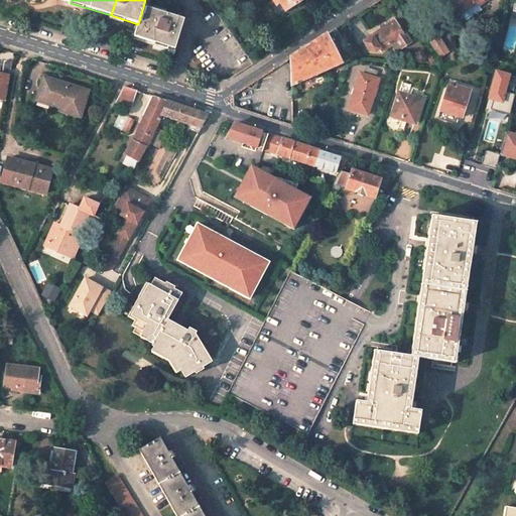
[(278,0),(280,3),(286,12),(304,0),(278,0)]
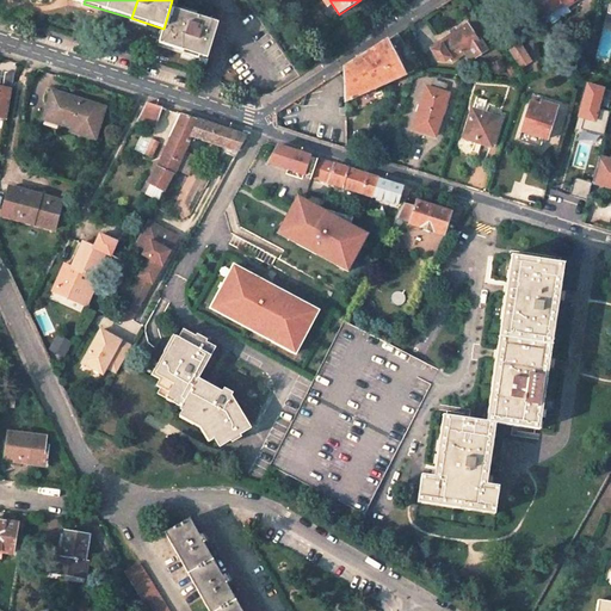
[(534,0),(544,16),(566,1),(568,5),(575,0),(534,0)]
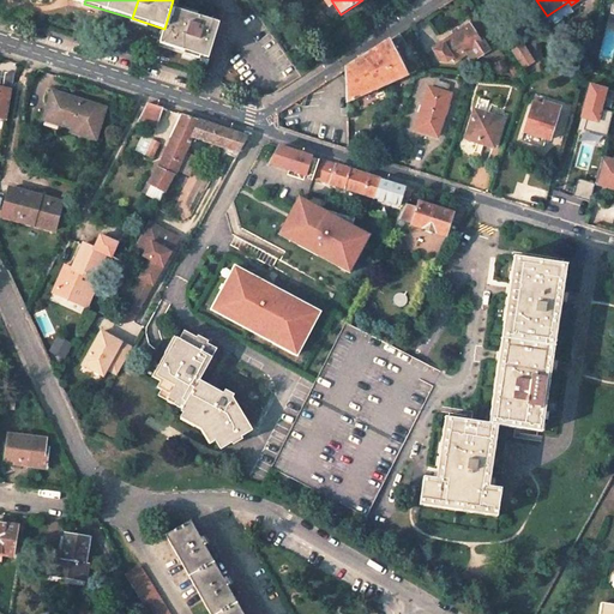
[(160,43),(209,59),(220,23),(170,8),(164,29),(160,43)]
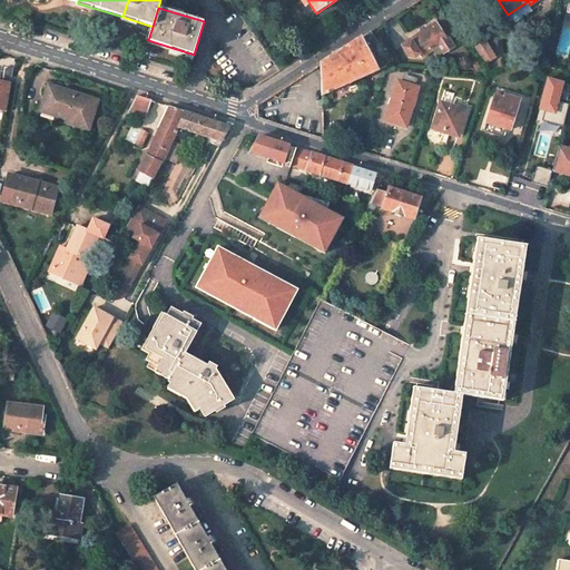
[(430,48),(438,43),(444,52),(454,46),(449,37),(448,38),(436,21),(420,33),(410,39),(411,40),(403,46),(409,56),(416,56),(420,53),(422,57),(432,50),(430,48)]
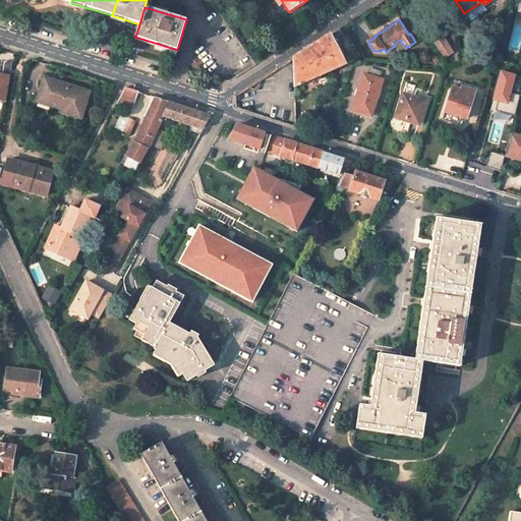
[(321,40),(293,58),(294,87),(332,70),(353,61),(344,43),(345,38),(339,29),(321,40)]
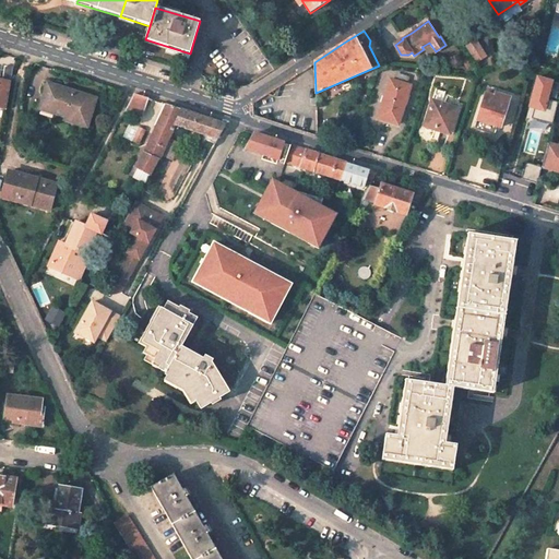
[(471,35),(462,40),(475,60),(483,55),(471,35)]
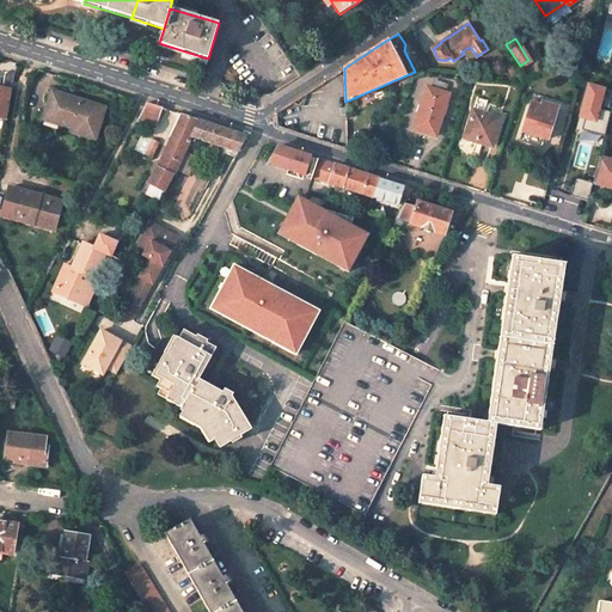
[(14,74),(5,72),(2,87),(12,90),(14,74)]
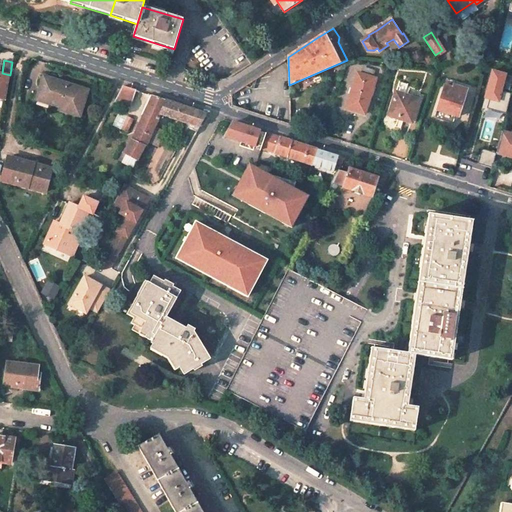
[(376,70),(363,66),(361,74),(373,77),(376,70)]
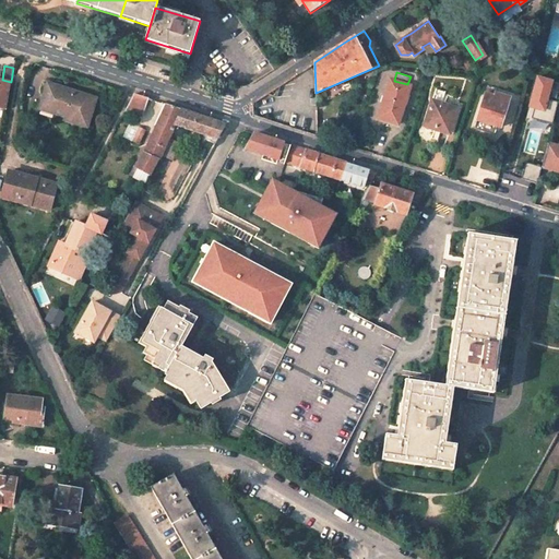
[(552,81),(538,78),(531,107),(535,108),(533,119),(552,125),(558,102),(547,99),(552,81)]
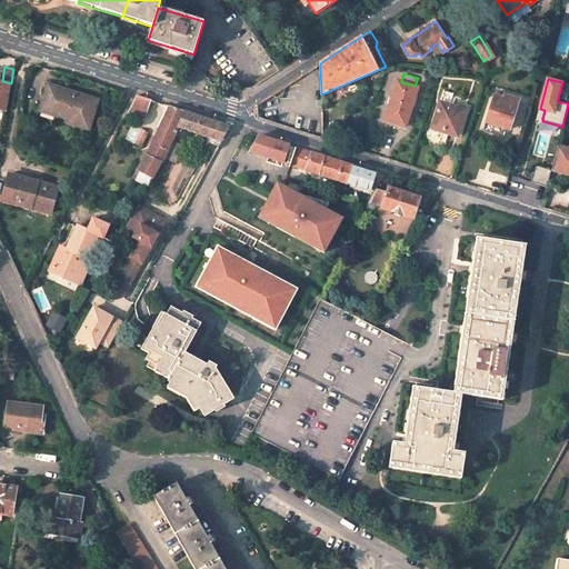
[(0,110),(7,111),(11,83),(2,81),(0,80),(0,110)]
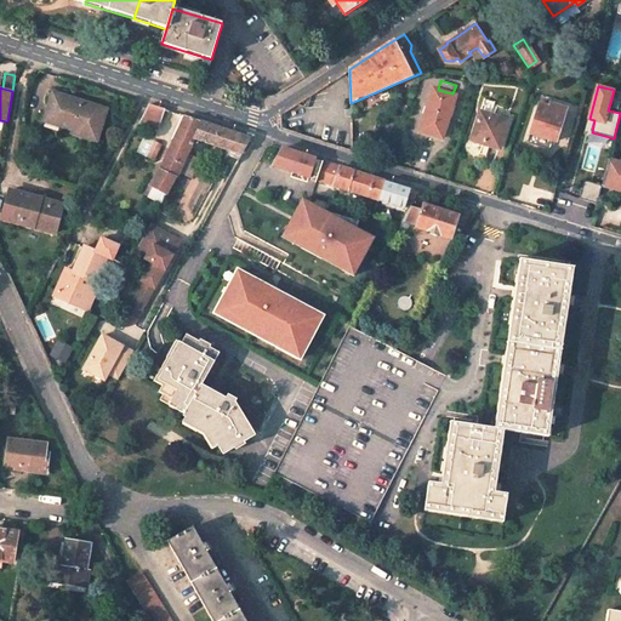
[(438,90),(433,87),(420,131),(443,138),(456,95),(453,93),(438,90)]
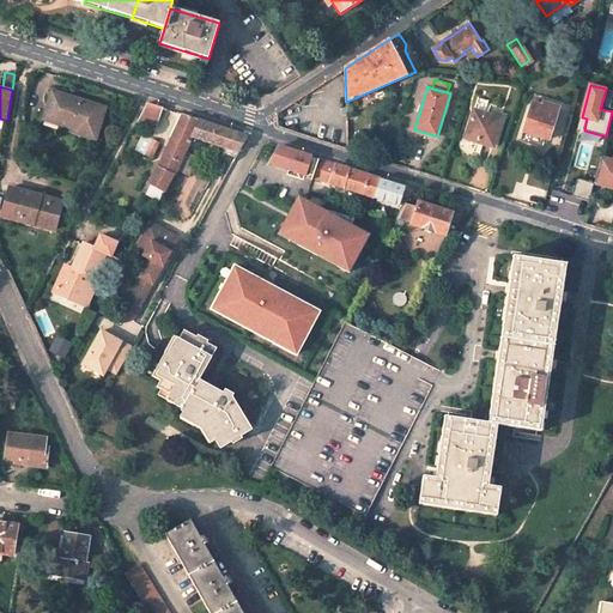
[(105,108),(53,91),(44,115),(73,125),(71,132),(96,139),(105,108)]
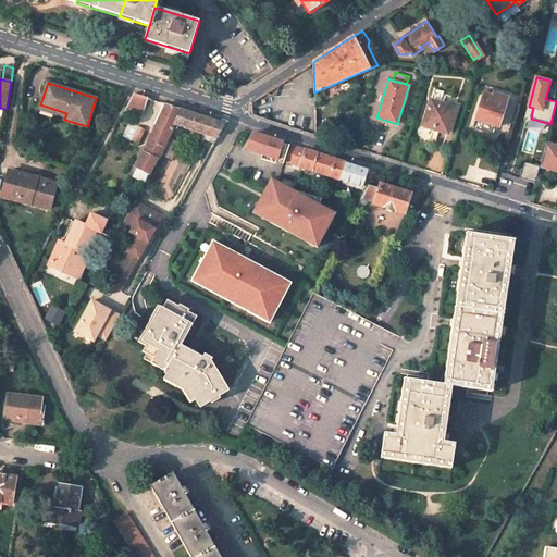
[(493,96),(484,94),(473,127),(492,133),(495,125),(498,126),(508,97),(494,93),(493,96)]
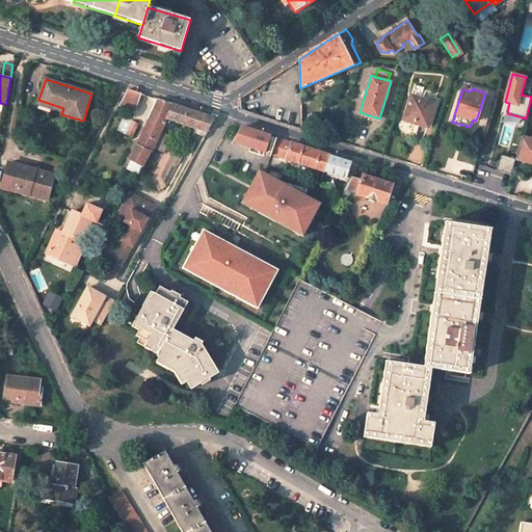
[(127,89),(120,105),(133,109),(141,94),(139,94),(127,89)]
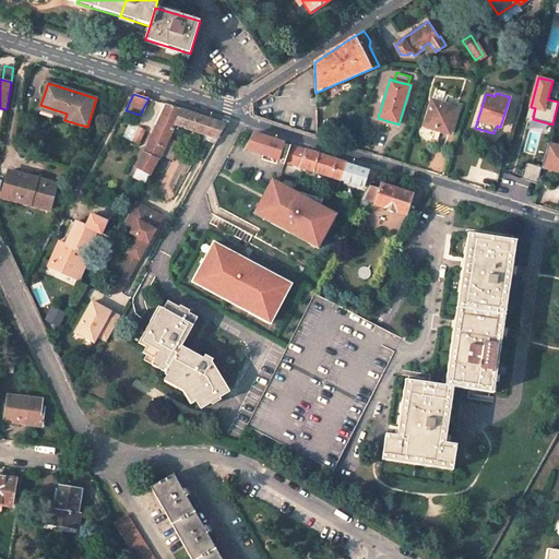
[(458,108),(432,100),(424,126),(450,134),(458,108)]
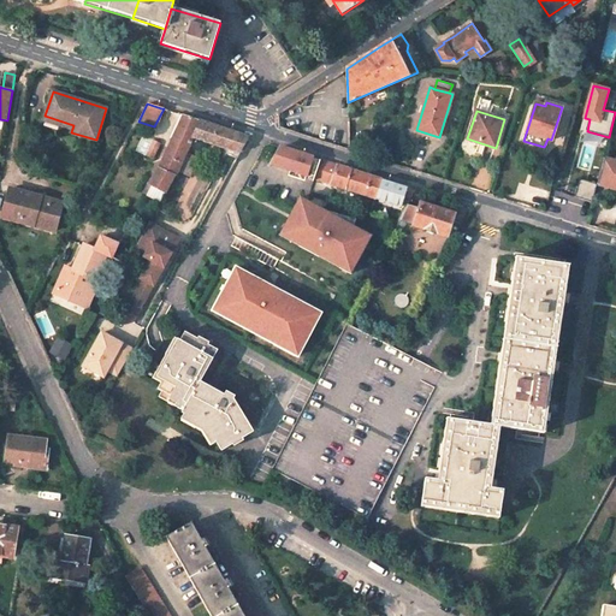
[(200,120),(184,114),(159,169),(175,177),(177,171),(193,137),(200,120)]
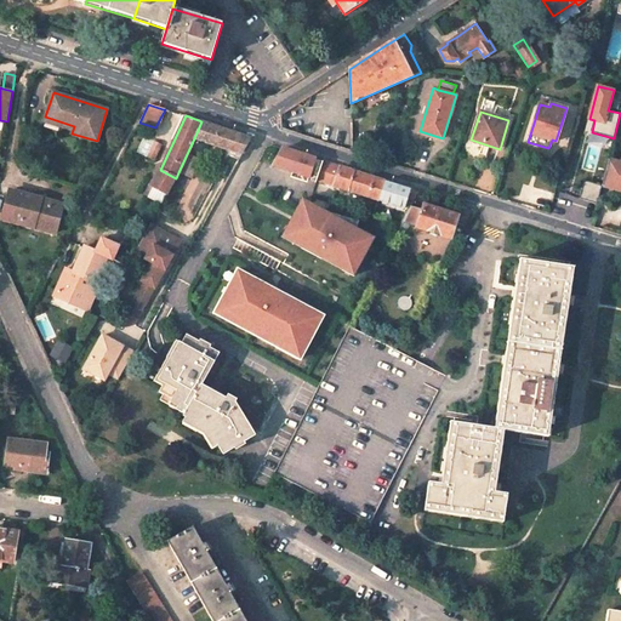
[(243,135),(201,121),(194,138),(208,142),(237,153),(241,154),(251,138),(243,135)]
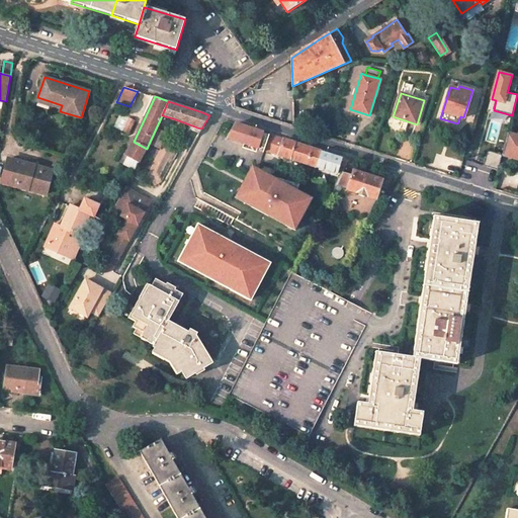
[(134,123),(128,120),(123,131),(130,133),(134,123)]
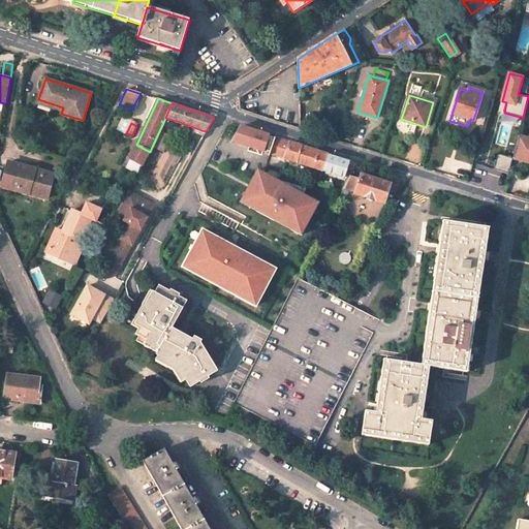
[(269,135),(239,125),(234,141),(263,151),(269,135)]
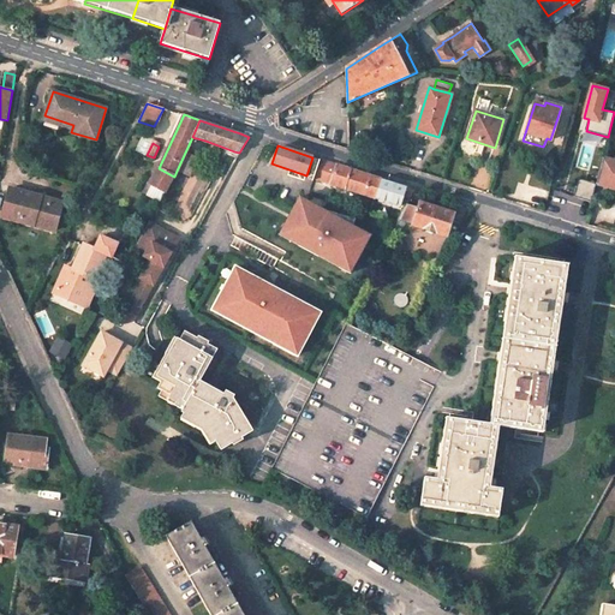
[(198,157),(186,151),(177,171),(189,177),(198,157)]
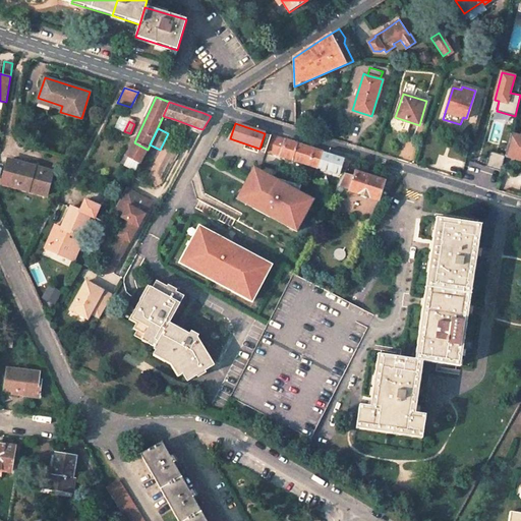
[(272,135),(265,133),(259,149),(258,151),(266,153),(266,151),(272,135)]
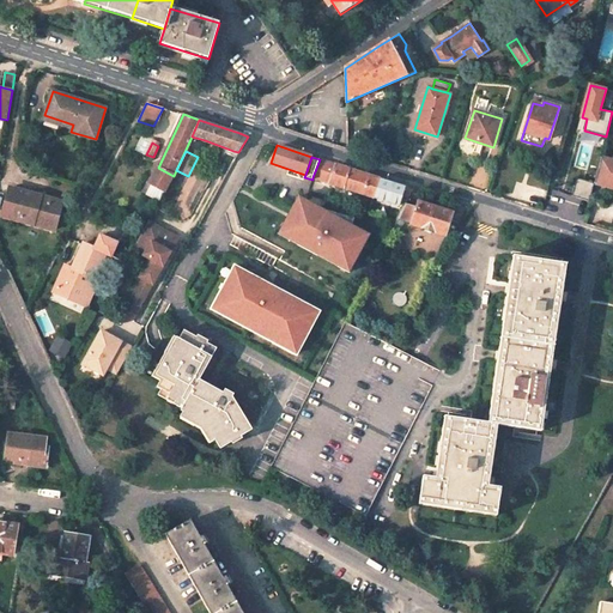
[(612,161),(601,157),(594,183),(612,187),(612,161)]
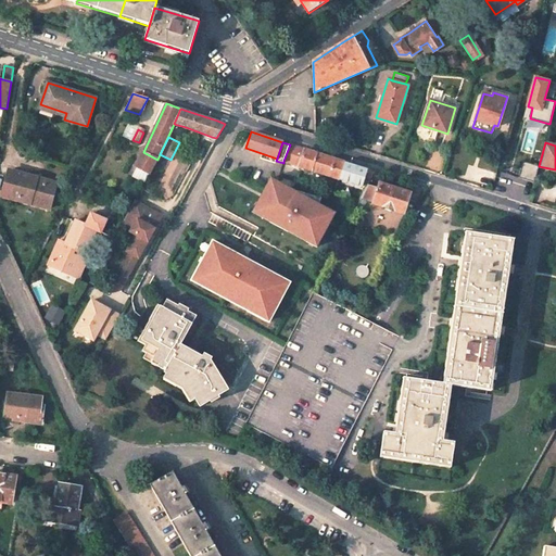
[(290,144),(283,161),(340,179),(345,162),(324,155),(290,144)]
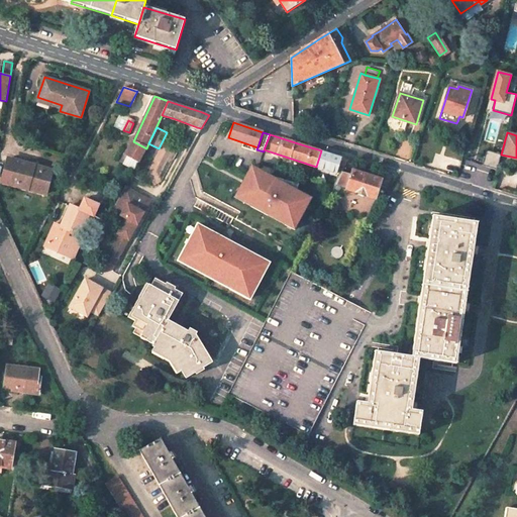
[(146,148),(133,141),(126,154),(139,162),(146,148)]
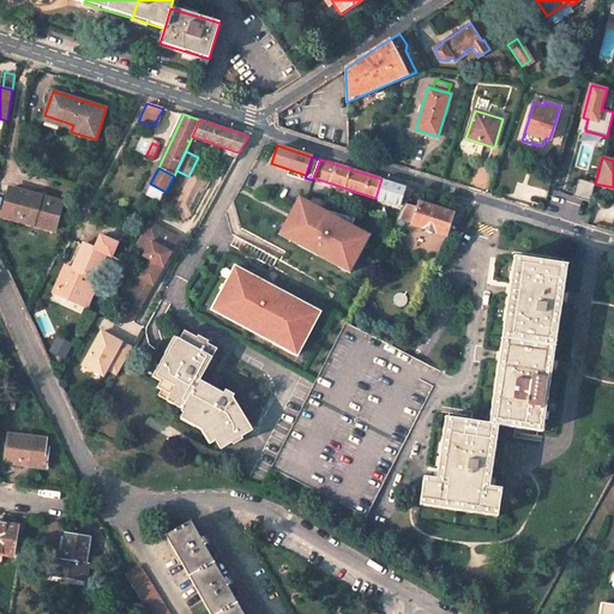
[(395,184),(381,179),(375,198),(404,208),(408,202),(414,190),(395,184)]
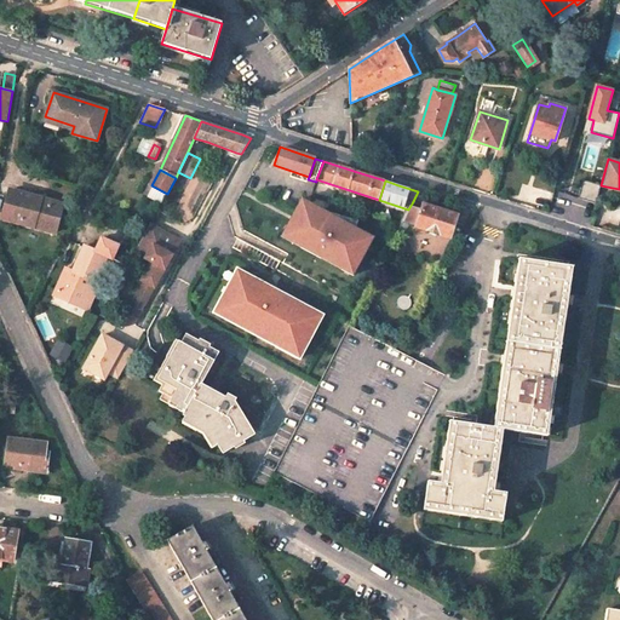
[(601,185),(584,181),(578,197),(597,204),(601,185)]
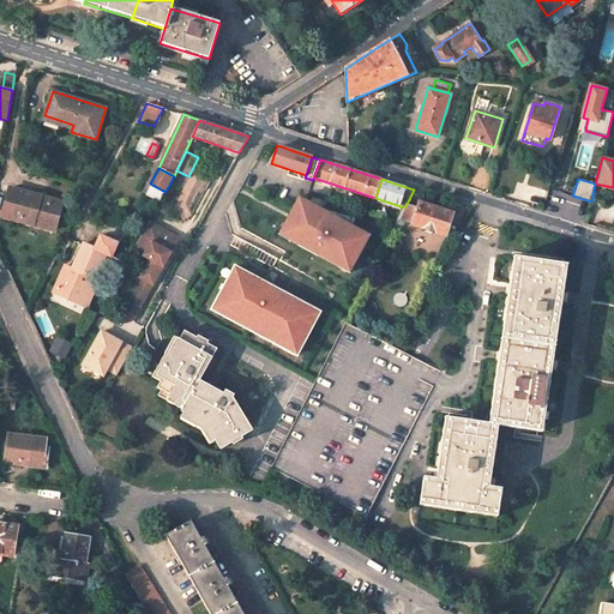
[(62,203),(10,188),(2,216),(54,230),(62,203)]
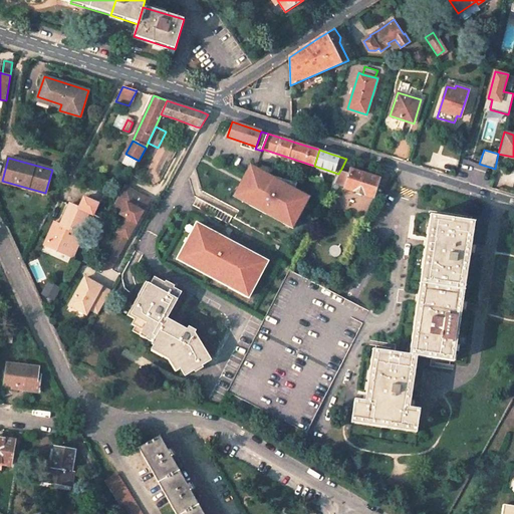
[(251,183),(258,169),(252,166),(235,197),(241,201),(246,191),(254,195),(258,188),(251,183)]
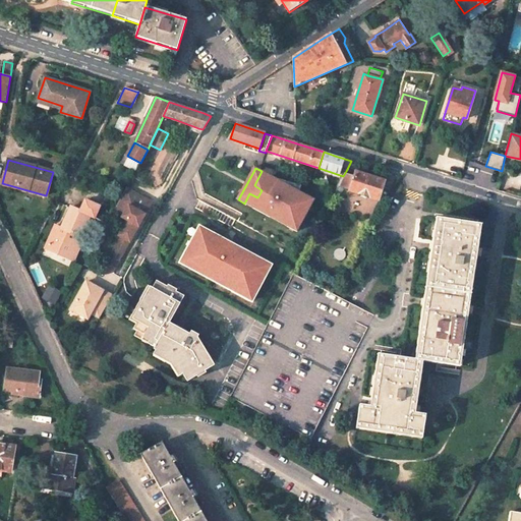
[(286,184),(262,171),(254,185),(262,190),(257,197),(249,193),(244,204),(290,228),(294,222),(301,225),(311,207),(304,203),(307,196),(298,191),(286,184)]
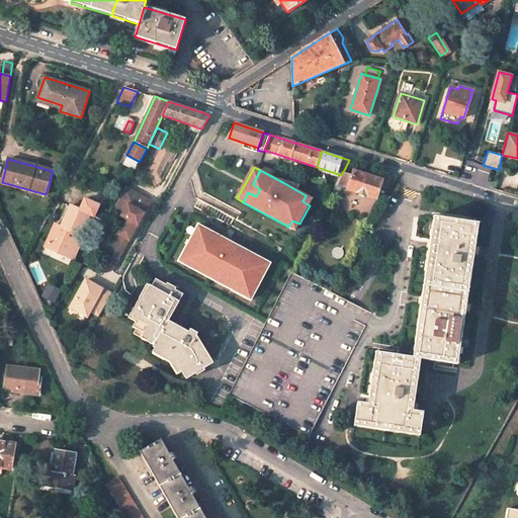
[(382,180),(353,170),(344,170),(341,175),(332,194),(337,196),(343,187),(347,188),(347,189),(376,199),(382,180)]
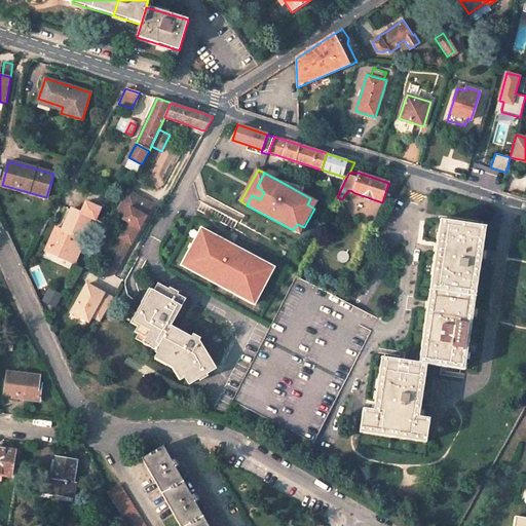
[(289,186),(301,193),(304,188),(290,184),(289,186)]
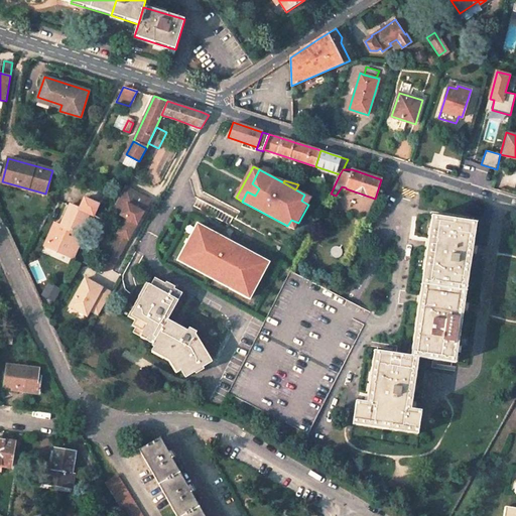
[(112,211),(126,219),(117,234),(118,234),(128,240),(144,213),(140,211),(146,199),(125,186),(118,199),(112,211)]
